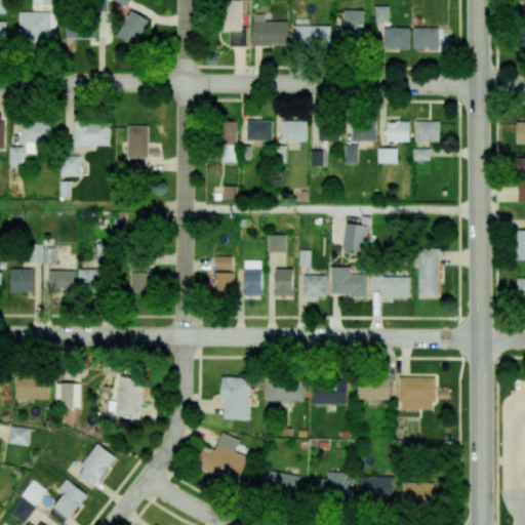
[(246,46),(247,31),(242,31),(242,0),(221,0),(221,32),(230,32),(230,46),(246,46)]
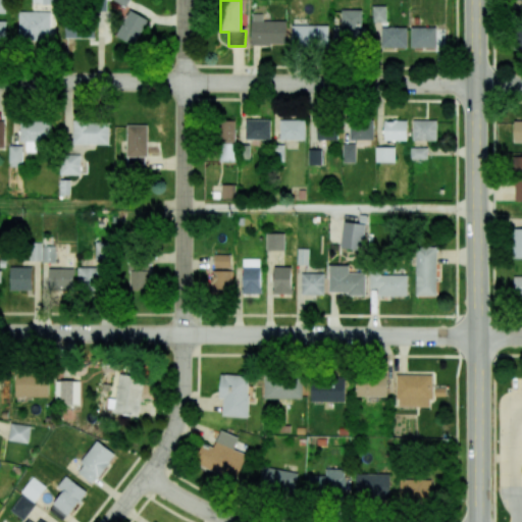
[(372,21),(385,22),(385,6),(372,6),(372,21)]
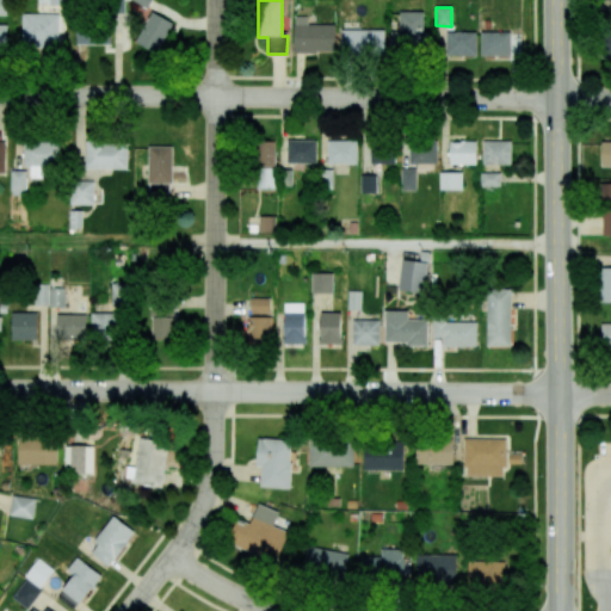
[(173,23),(152,11),(135,41),(155,53),(173,23)]
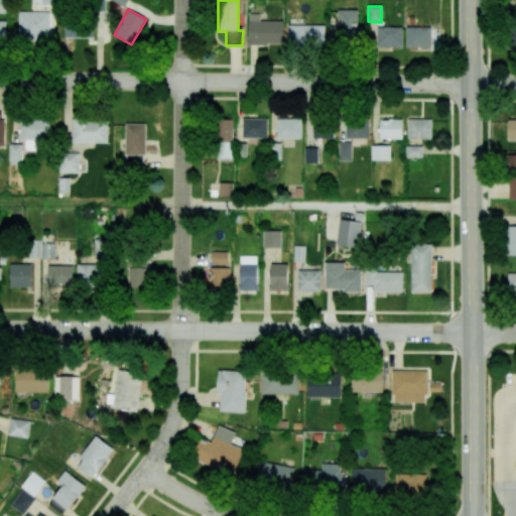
[(357,10),(337,10),(338,26),(330,26),(331,43),(362,43),(362,26),(357,26),(357,10)]
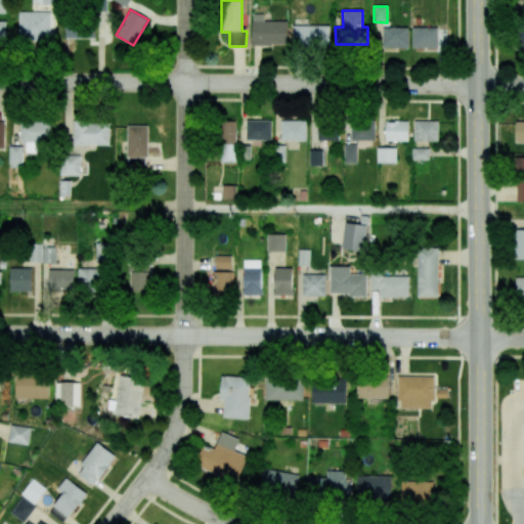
[(18,41),(50,42),(50,12),(18,11),(18,41)]
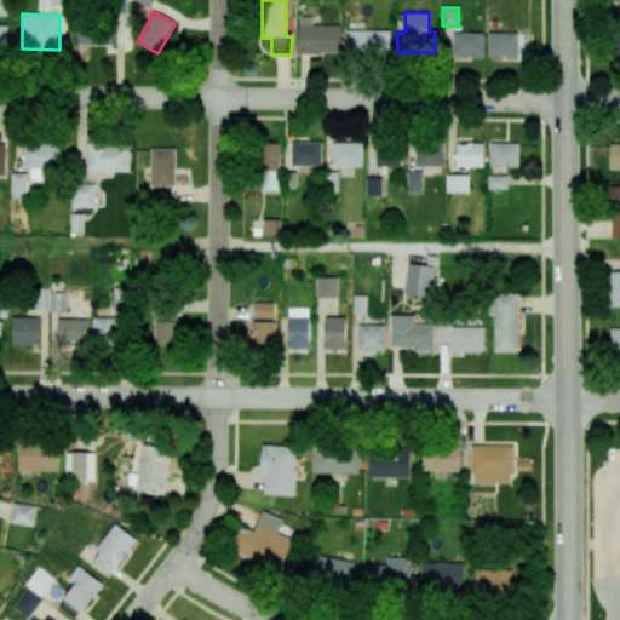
[(313,17),(299,17),(298,53),(339,55),(340,26),(313,24),(313,17)]
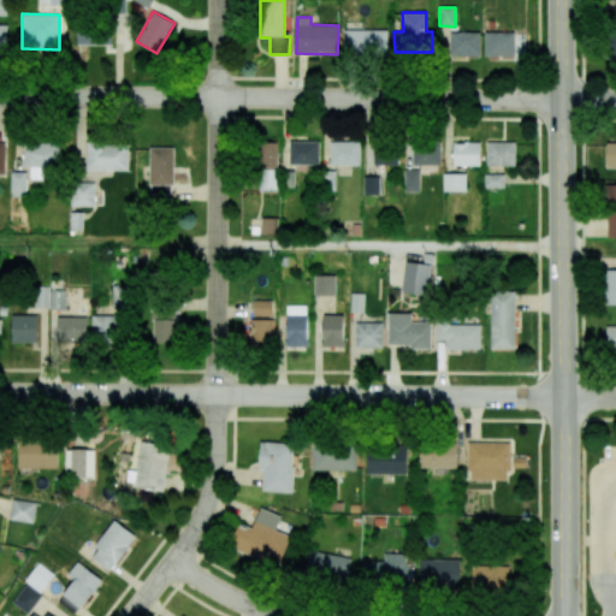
[(112,45),(112,28),(77,29),(77,46),(112,45)]
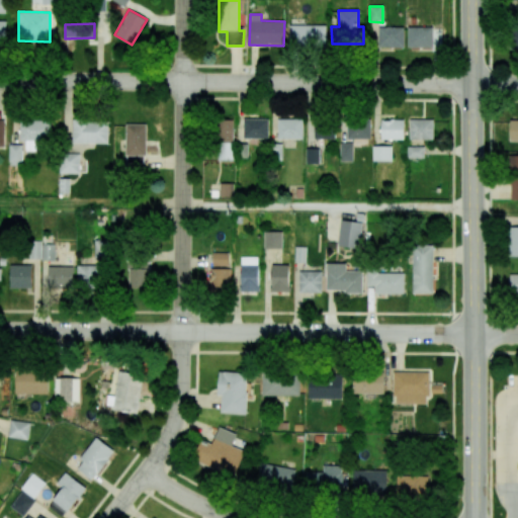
[(326,25),(289,25),(288,47),(326,47),(326,25)]
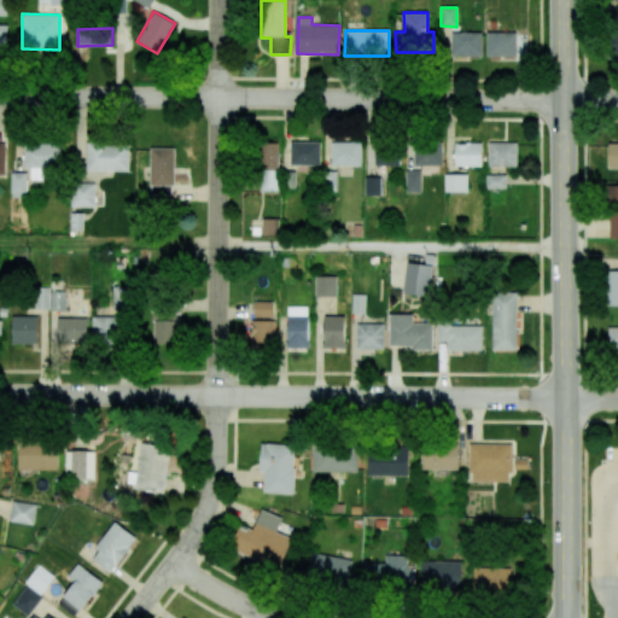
[(450,57),(481,57),(482,33),(452,33),(450,57)]
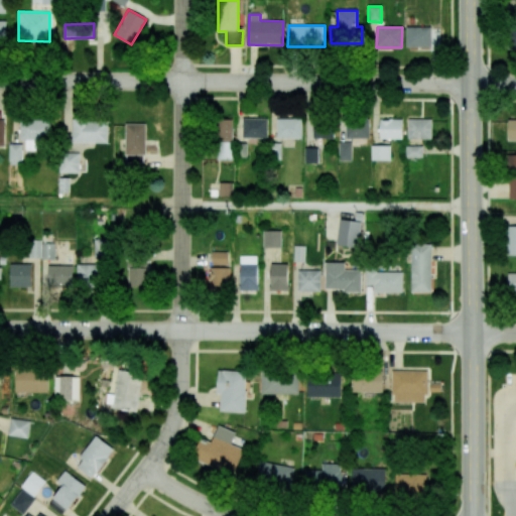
[(406,47),(431,46),(430,27),(405,27),(406,47)]
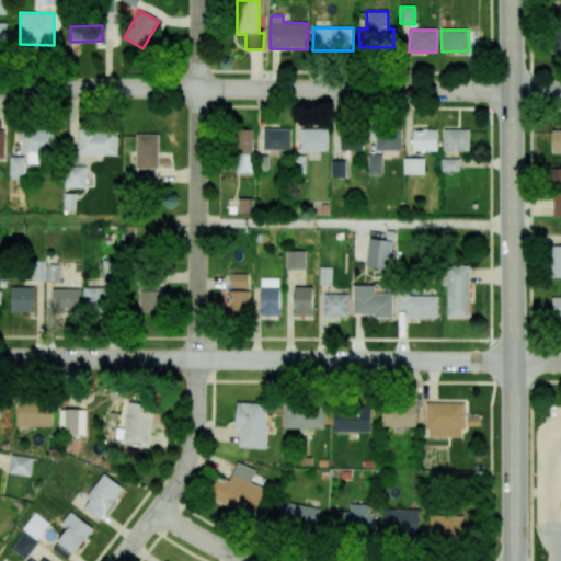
[(290,149),(290,128),(264,128),(263,149),(290,149)]
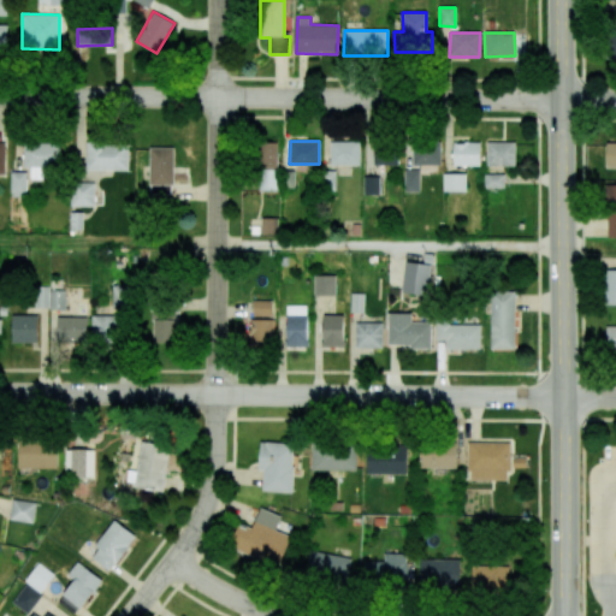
[(360,165),(360,141),(330,142),(330,165),(360,165)]
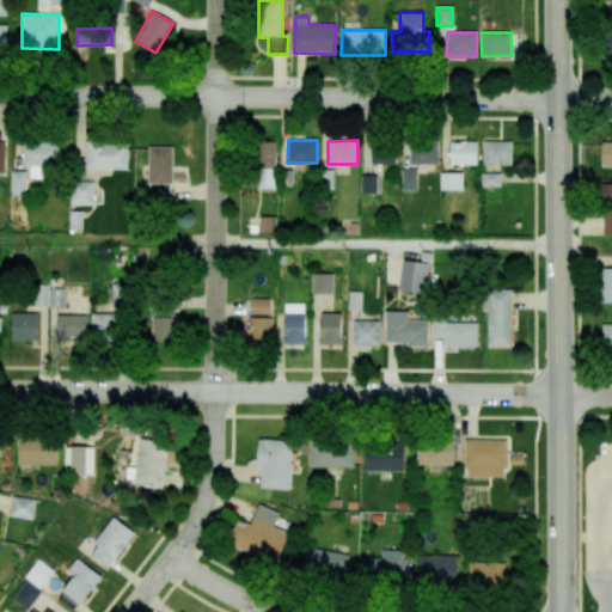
[(512,141),(483,140),(483,164),(512,165),(512,141)]
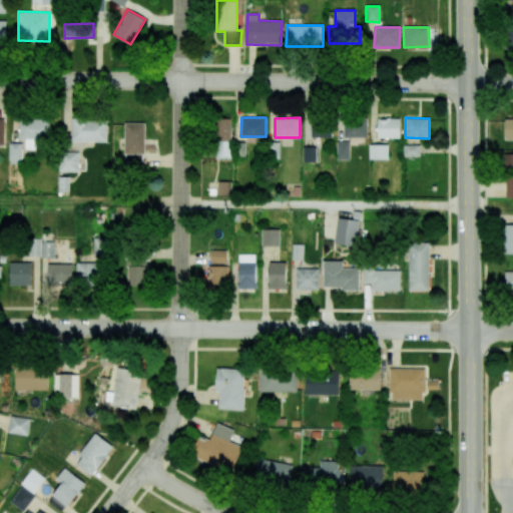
[(50,119),(20,118),(19,138),(49,139),(50,119)]
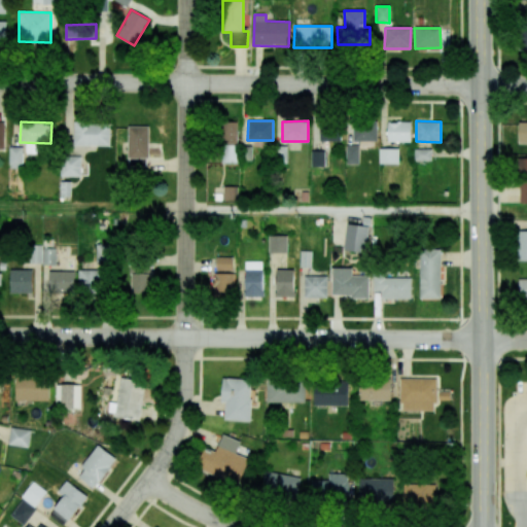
[(221,163),(237,163),(238,121),(222,121),(221,163)]
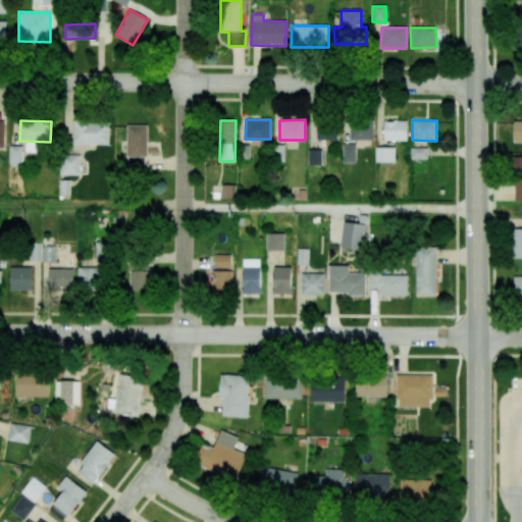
[(350,140),(373,140),(373,120),(349,120),(350,140)]
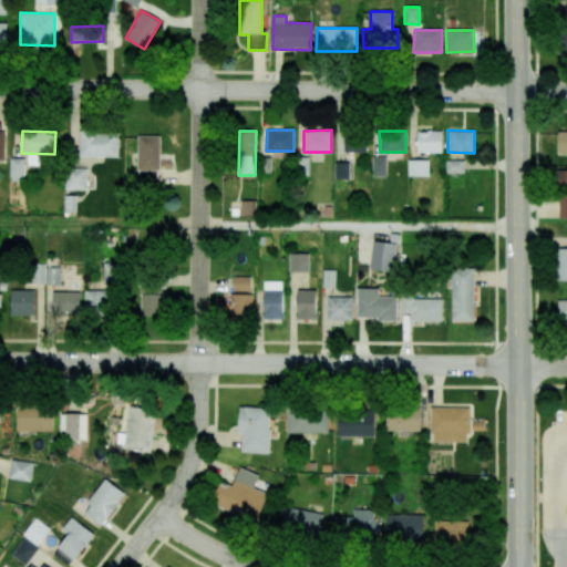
[(418,152),(442,153),(442,131),(418,131),(418,152)]
